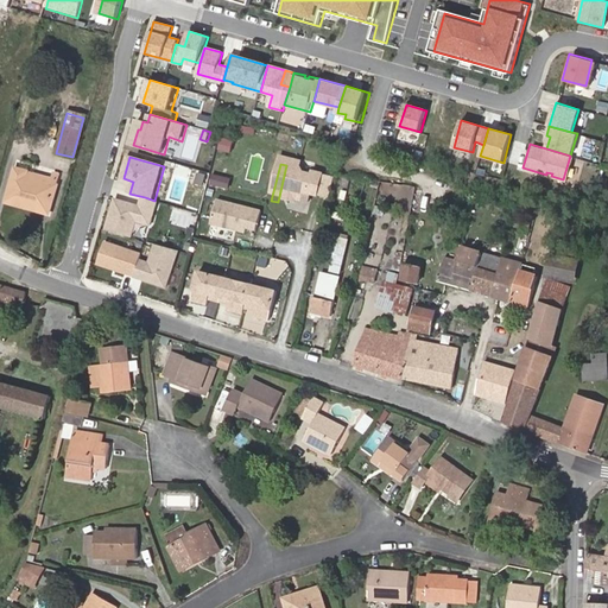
[(305,176),(302,169),(286,165),(278,202),(285,204),(287,202),(295,203),(296,204),(296,207),(310,210),(312,202),(314,202),(321,176),(315,175),(314,178),(305,176)]
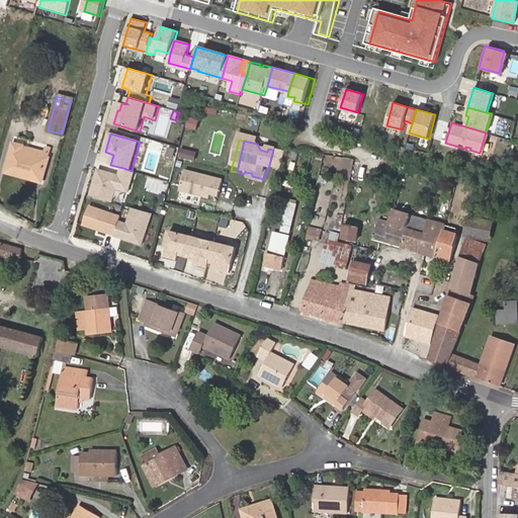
[(47,147),(45,152),(13,144),(6,173),(41,182),(52,149),(47,147)]
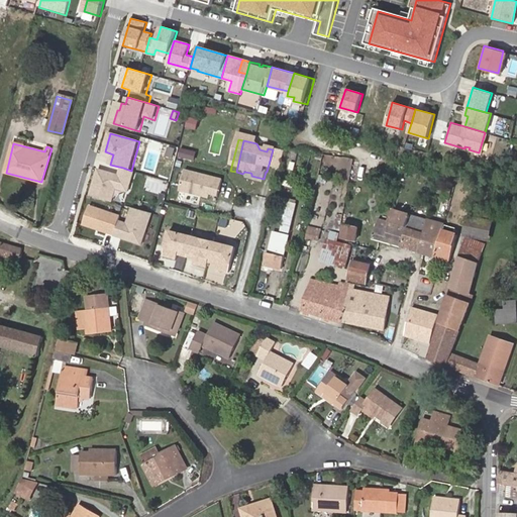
[(180,157),(196,161),(198,150),(182,147),(180,157)]
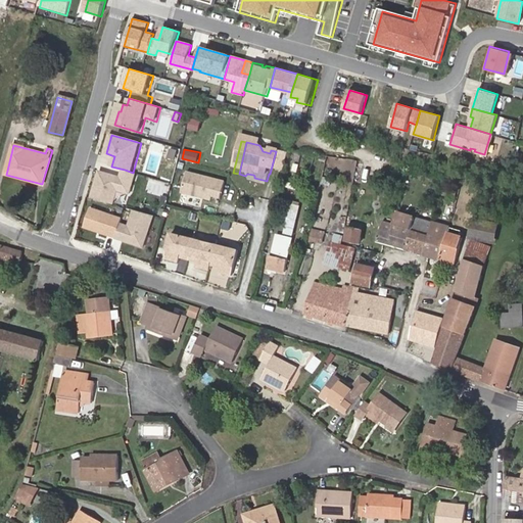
[(279,156),(280,152),(276,151),(270,174),(274,175),(279,156)]
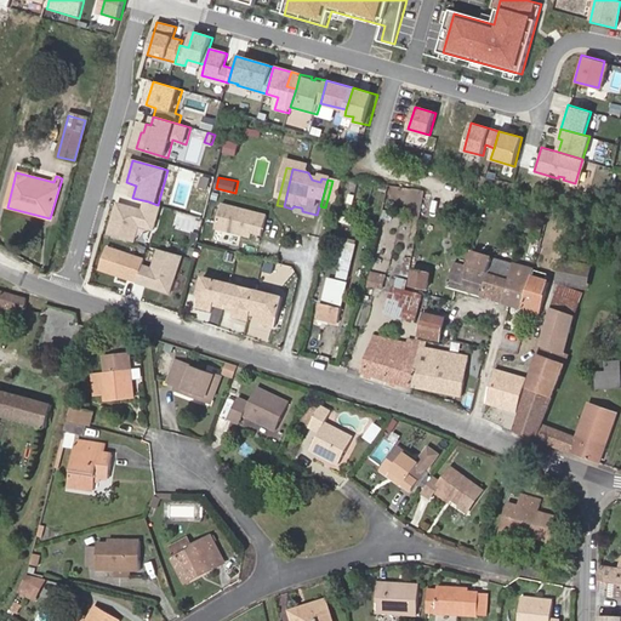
[(337,210),(342,188),(331,186),(325,208),(337,210)]
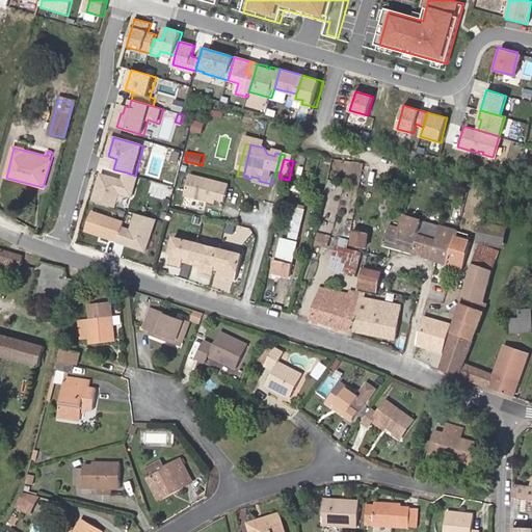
[(198,174),(201,165),(185,161),(183,170),(198,174)]
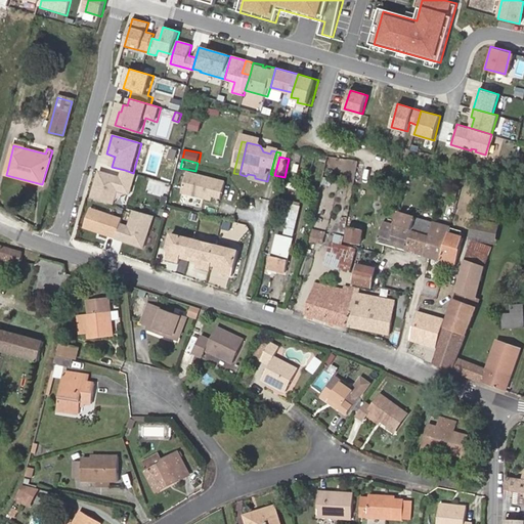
[(131,197),(137,174),(133,173),(125,170),(123,178),(101,172),(93,199),(116,205),(119,192),(131,197)]
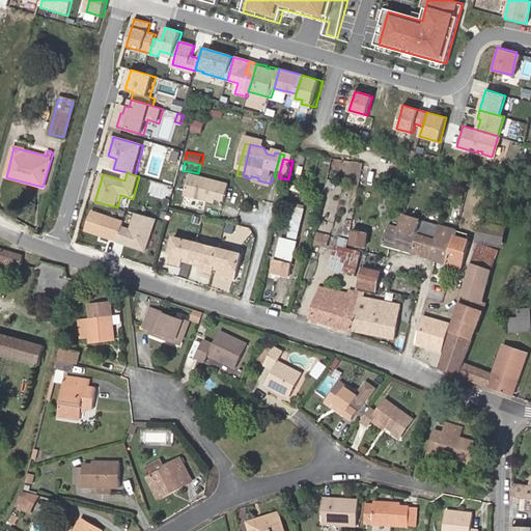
[(226,202),(230,186),(191,175),(186,196),(217,204),(218,200),(226,202)]
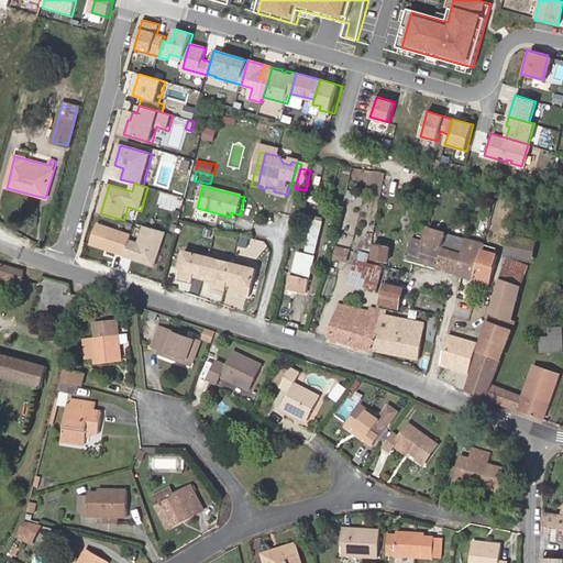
[(311,196),(309,202),(321,206),(323,199),(311,196)]
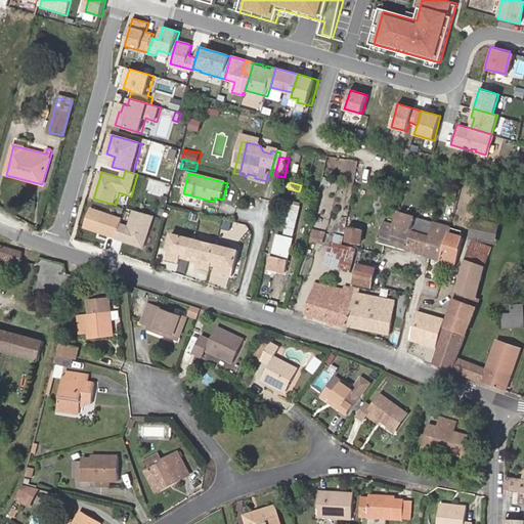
[(116,239),(122,223),(123,219),(91,209),(84,227),(116,239)]
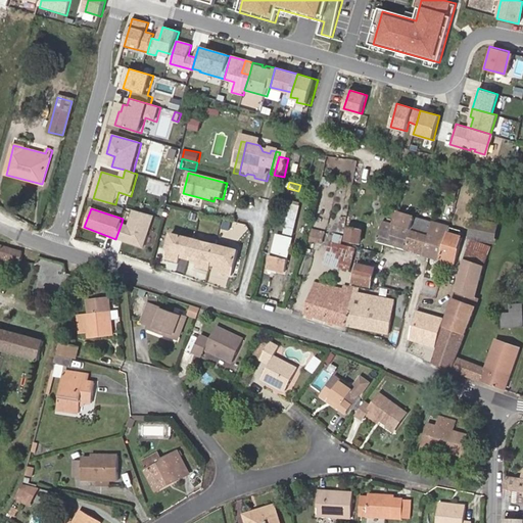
[(475,209),(470,240),(494,244),(500,225),(495,224),(497,215),(475,209)]
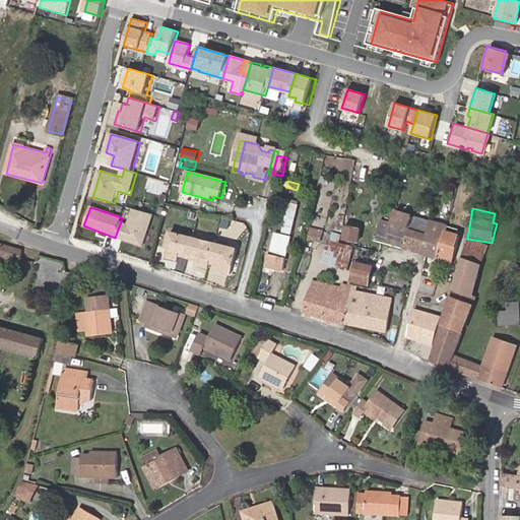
[(143,246),(153,214),(133,209),(129,224),(121,221),(115,238),(143,246)]
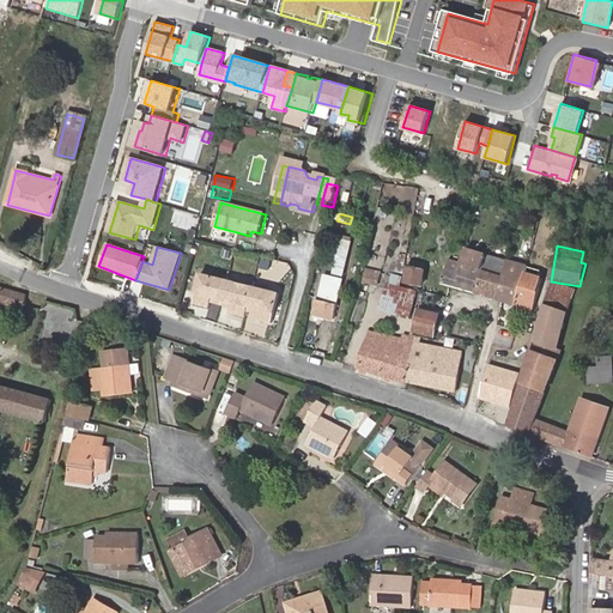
[(333,278),(326,275),(319,304),(317,304),(314,319),(334,322),(338,308),(337,308),(351,249),(340,247),(333,278)]
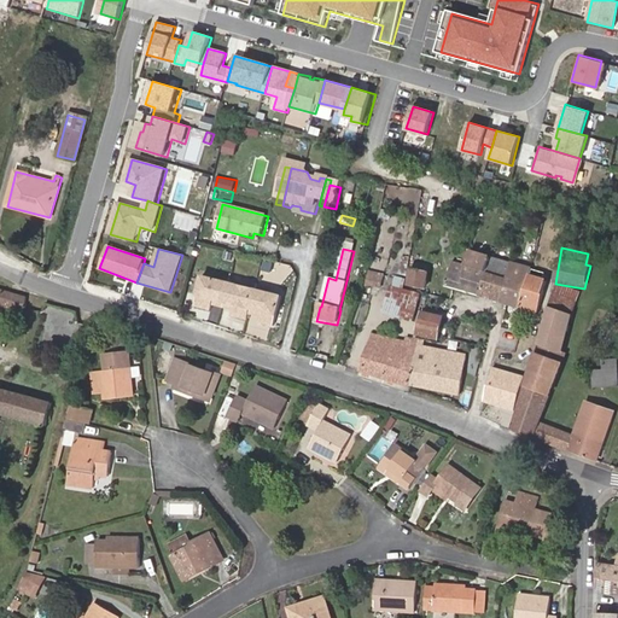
[(447,287),(459,291),(500,302),(511,263),(490,258),(491,256),(471,250),(466,266),(464,266),(453,262),(447,287)]
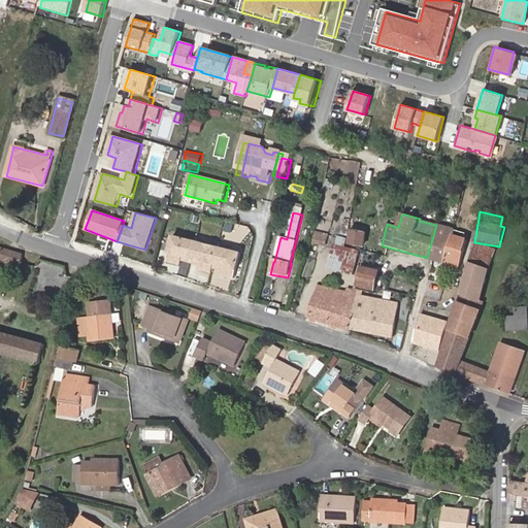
[(361,219),(355,217),(350,243),(363,248),(367,227),(360,226),(361,219)]
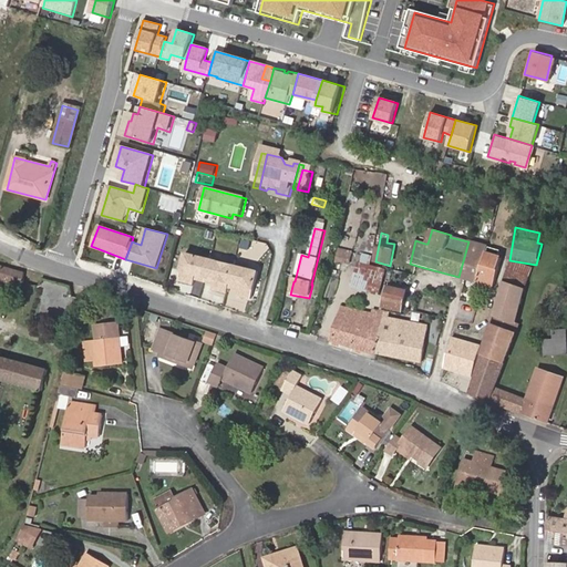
[(459,277),(465,279),(477,282),(487,249),(486,249),(486,247),(468,241),(459,277)]
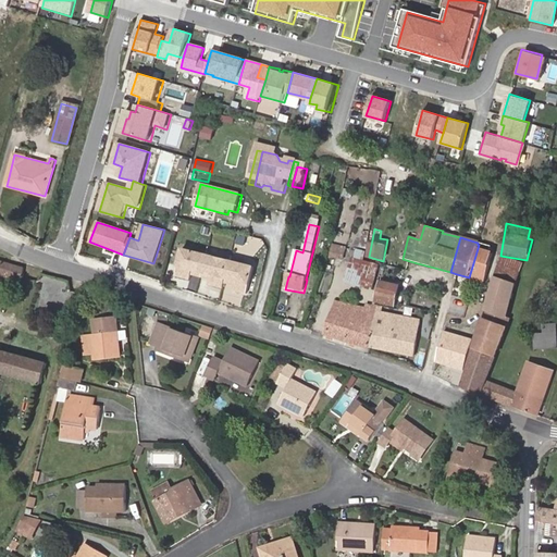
[(330,257),(344,260),(347,246),(333,243),(330,257)]
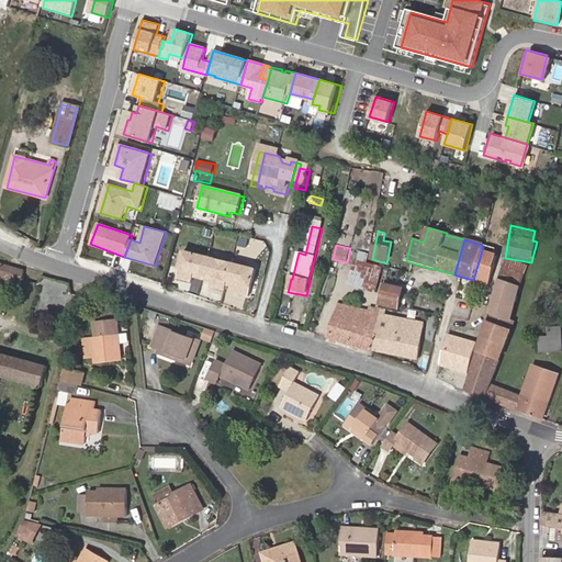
[(483,247),(473,280),(487,284),(492,268),(491,267),(496,250),(483,247)]
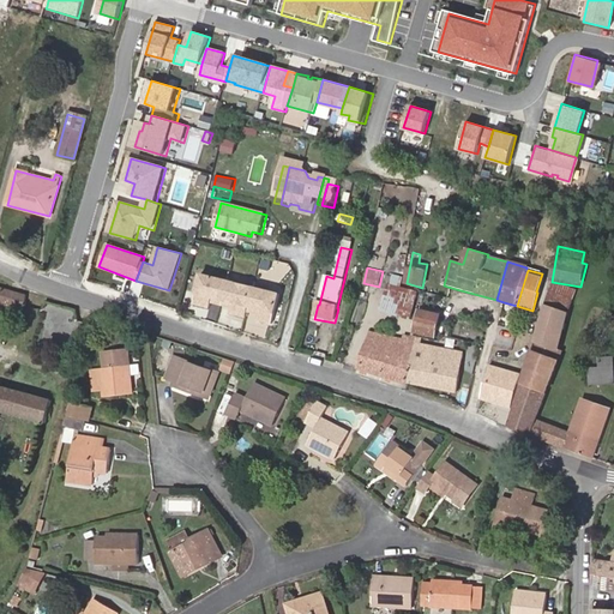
[(223,307),(229,283),(203,276),(196,306),(214,311),(215,305),(223,307)]
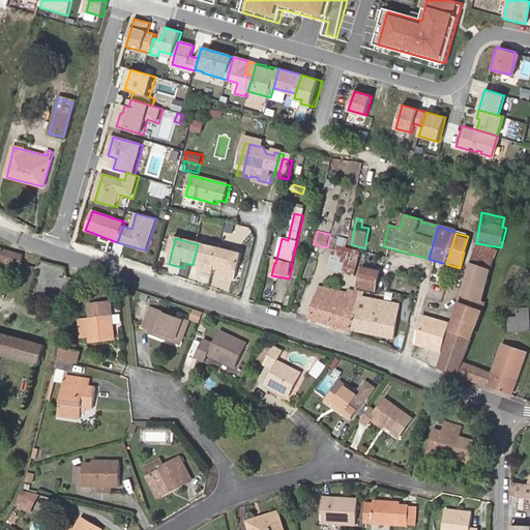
[(497,251),(476,243),(439,369),(455,376),(480,384),(484,371),(463,362),(481,311),(497,251)]
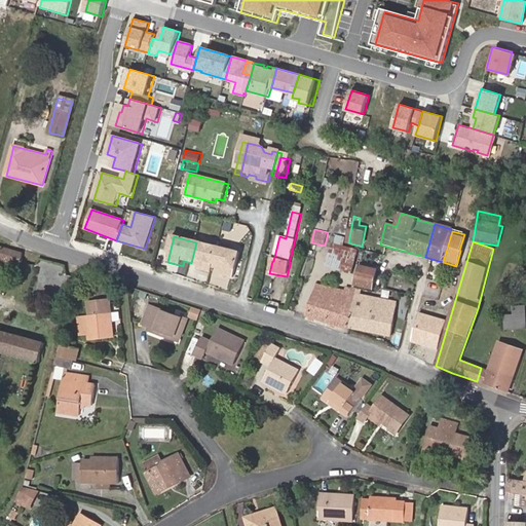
[(214,268),(219,248),(196,242),(191,263),(199,264),(197,269),(213,273),(214,268)]
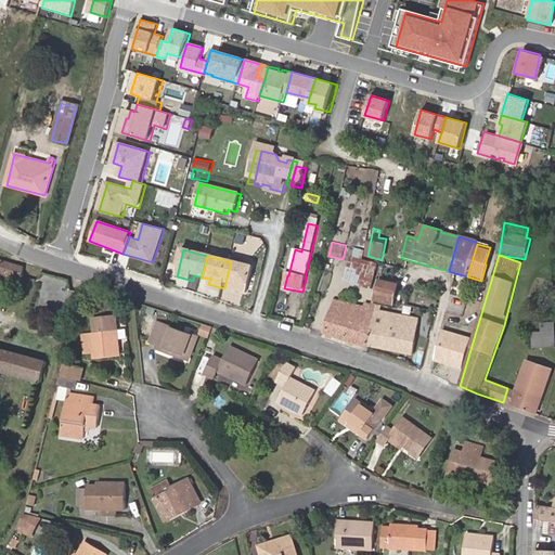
[(351,258),(345,281),(372,287),(377,265),(351,258)]
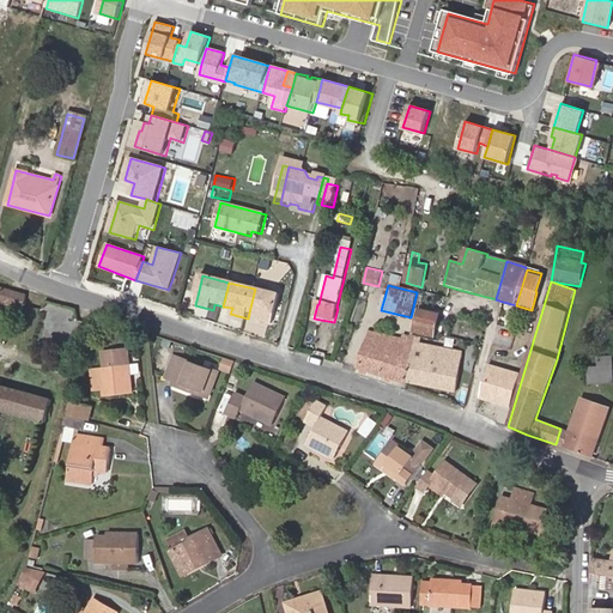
[(25,296),(0,287),(0,303),(22,309),(25,296)]
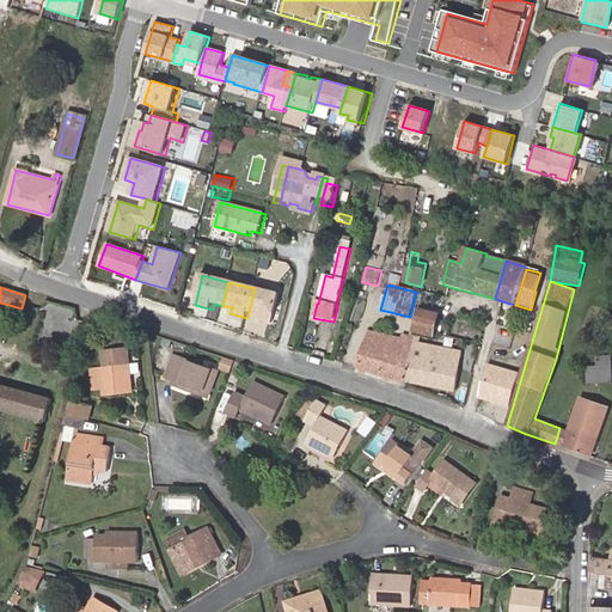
[(255,313),(261,289),(255,288),(249,312),(255,313)]
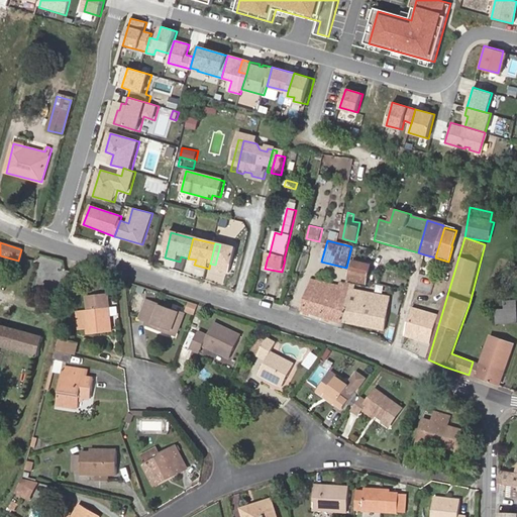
[(231,274),(237,249),(220,244),(215,265),(217,266),(216,271),(231,274)]
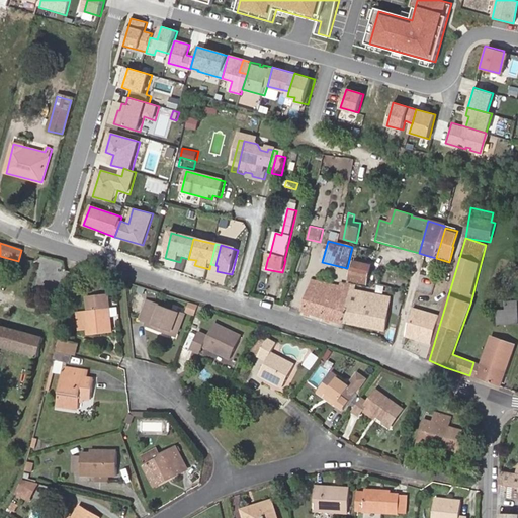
[(77,266),(39,255),(36,267),(68,275),(64,292),(70,293),(74,277),(77,266)]
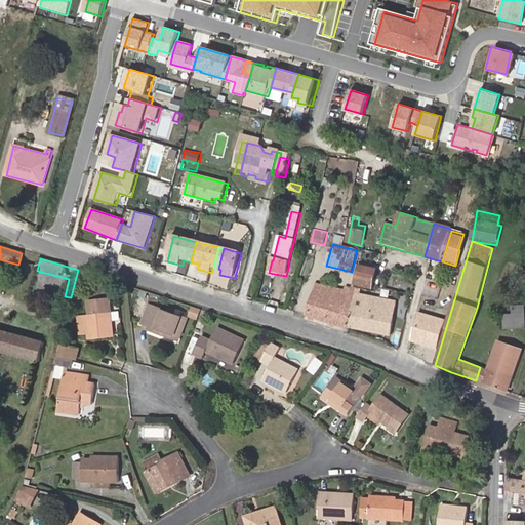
[(377,270),(359,265),(355,284),(372,288),(377,270)]
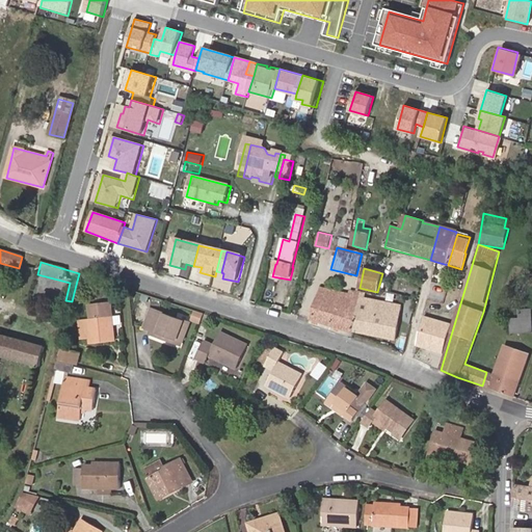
[(329,325),(353,333),(353,331),(361,293),(358,293),(350,291),(349,295),(340,292),(339,296),(329,325)]
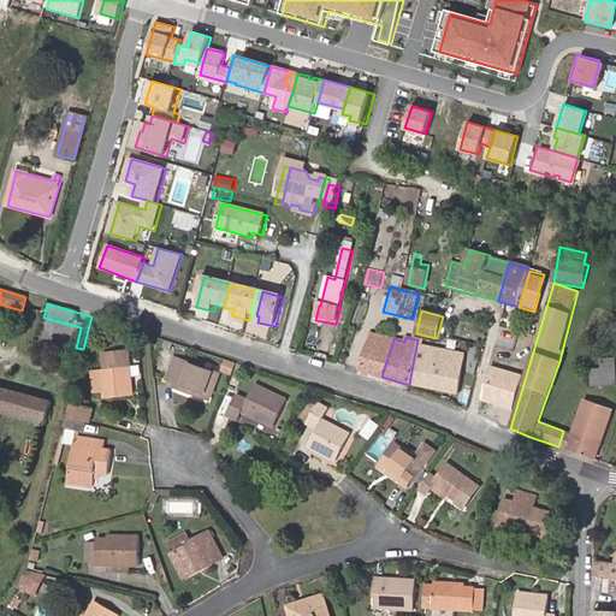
[(371,338),(360,371),(381,377),(392,343),(371,338)]
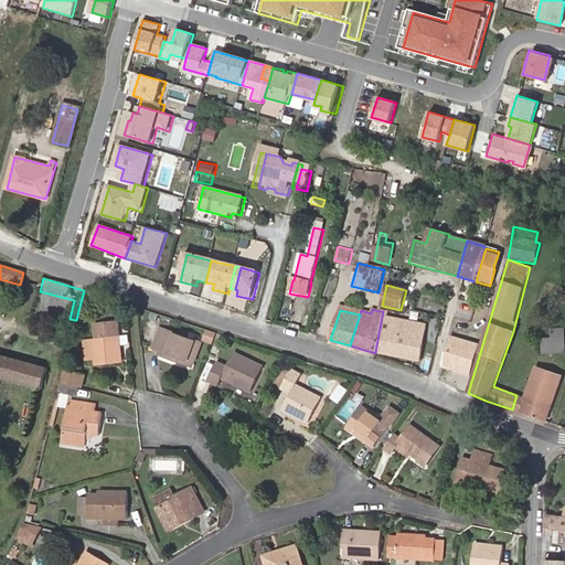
[(383,311),(375,352),(420,361),(426,324),(386,318),(387,312),(383,311)]
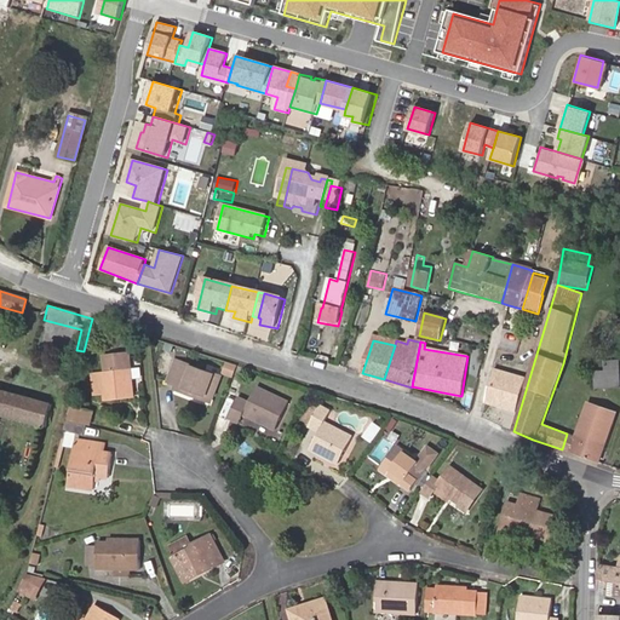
[(589,350),(586,360),(596,362),(597,352),(589,350)]
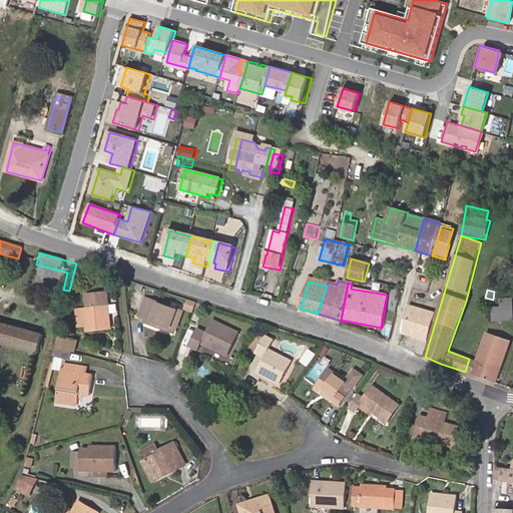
[(86,306),(84,306),(86,325),(87,333),(109,331),(106,303),(104,291),(84,294),(86,306)]
